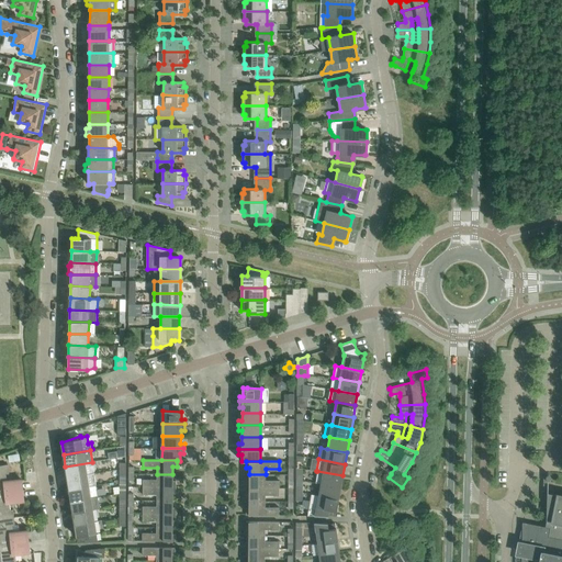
[(67,478),(87,474),(94,473),(92,462),(65,467),(67,478)]
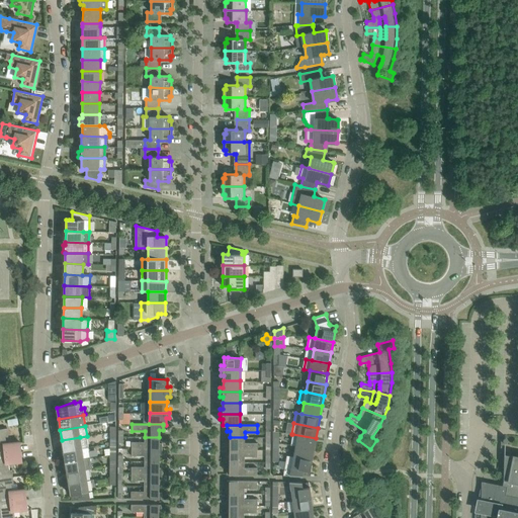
[(0,454),(23,451),(21,451),(20,444),(20,442),(6,444),(5,436),(8,436),(7,428),(0,429),(0,454)]
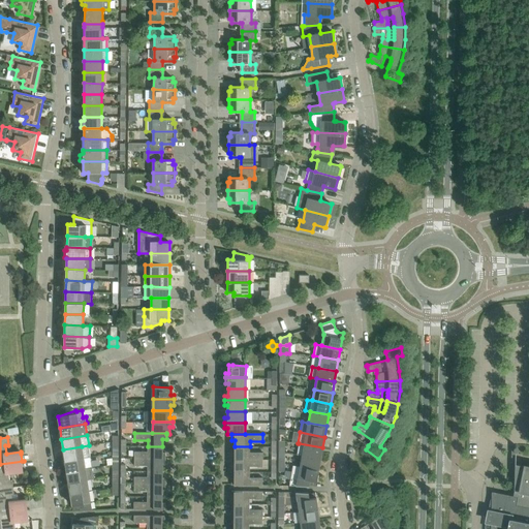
[(302,456),(320,459),(322,447),(299,443),(297,455),(302,456)]
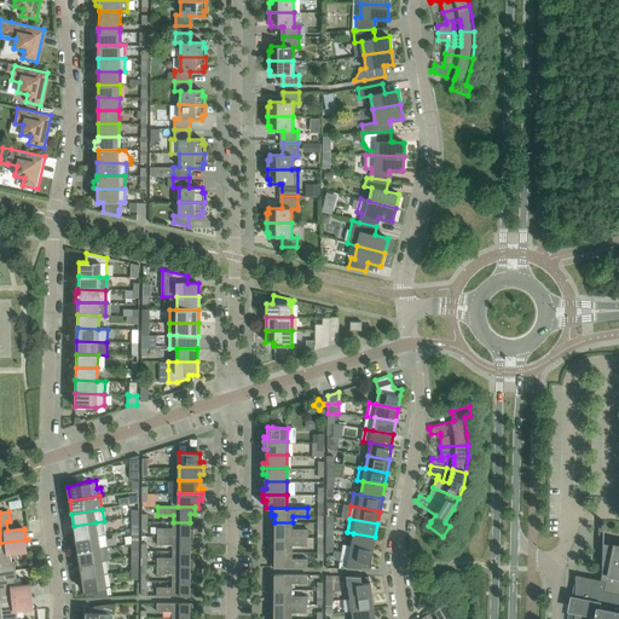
[(104,521),(96,522),(74,526),(76,539),(105,534),(104,521)]
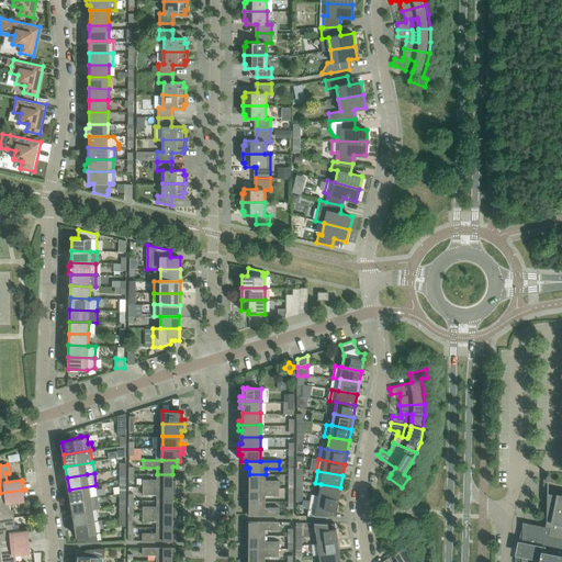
[(172,481),(172,474),(157,474),(157,480),(143,480),(143,487),(176,487),(176,481),(172,481)]
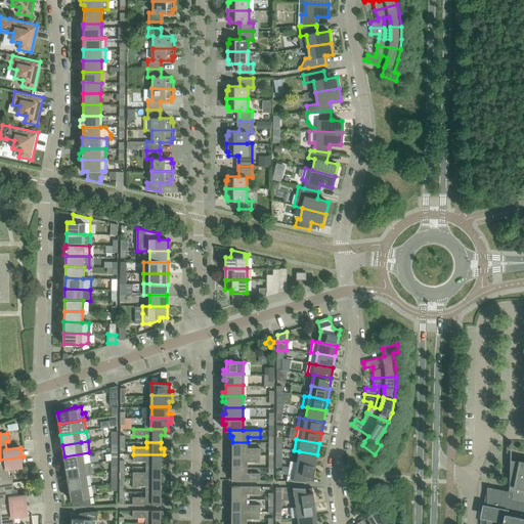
[(229,449),(229,455),(260,455),(260,448),(248,448),(248,442),(232,442),(232,449),(229,449)]
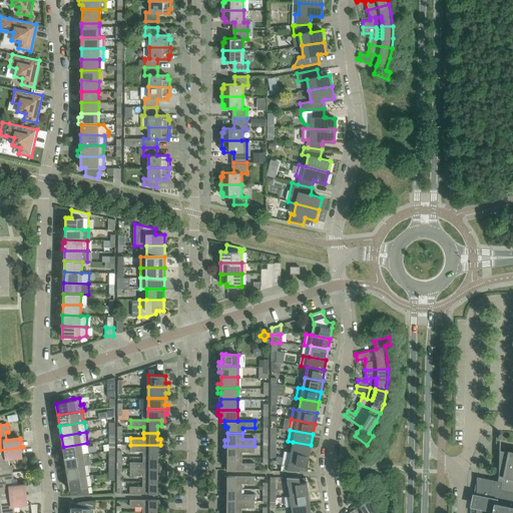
[(309,455),(311,445),(293,442),(291,452),(309,455)]
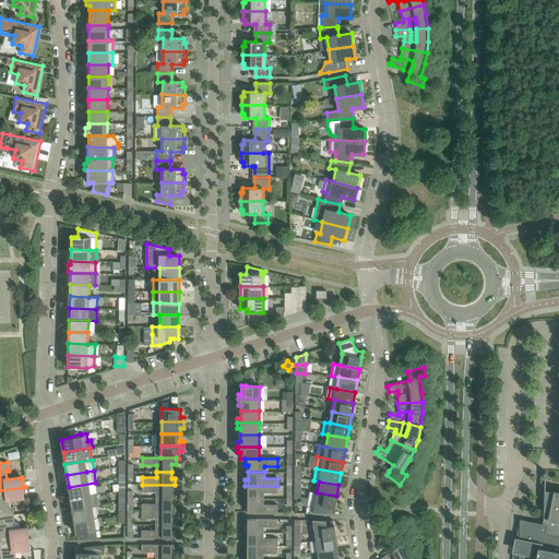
[(70,499),(97,495),(95,483),(69,487),(70,499)]
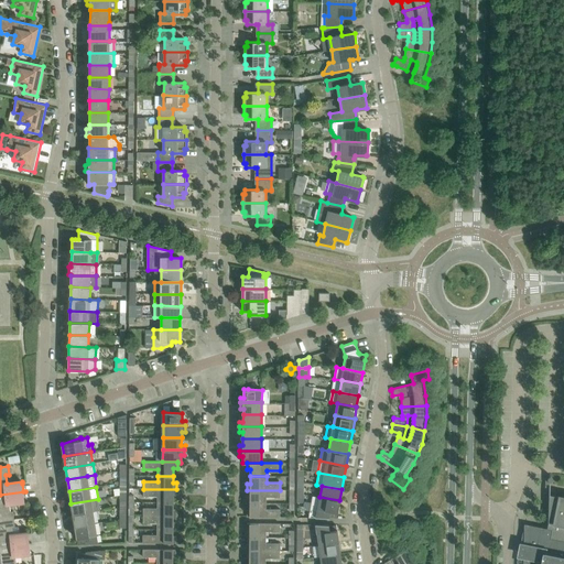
[(156,497),(156,502),(173,502),(173,496),(176,496),(176,489),(143,489),(143,496),(156,497)]
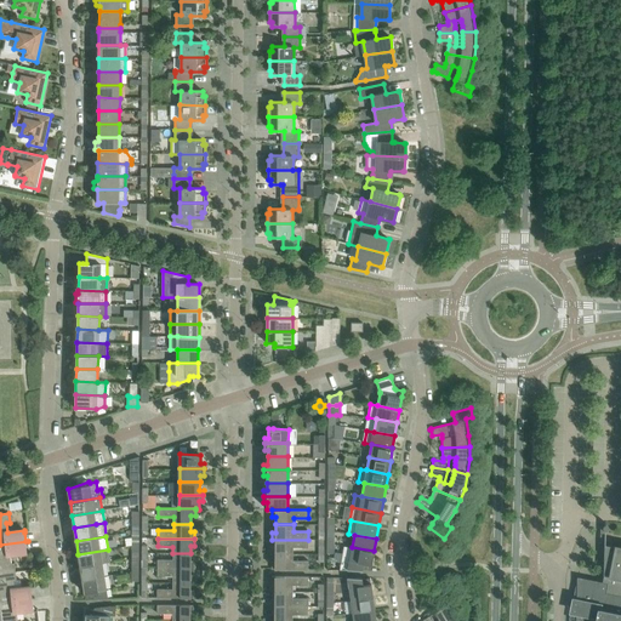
[(275,546),(275,554),(292,554),(292,547),(308,548),(308,540),(272,540),(272,546),(275,546)]
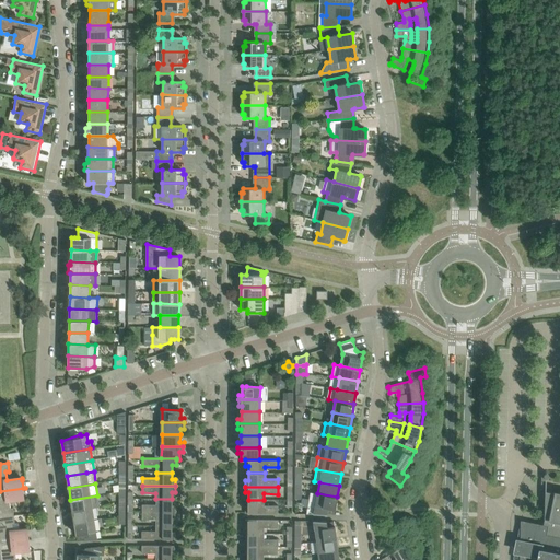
[(0,516),(13,515),(13,509),(10,509),(9,501),(24,499),(24,497),(23,489),(25,489),(25,488),(0,491),(0,516)]
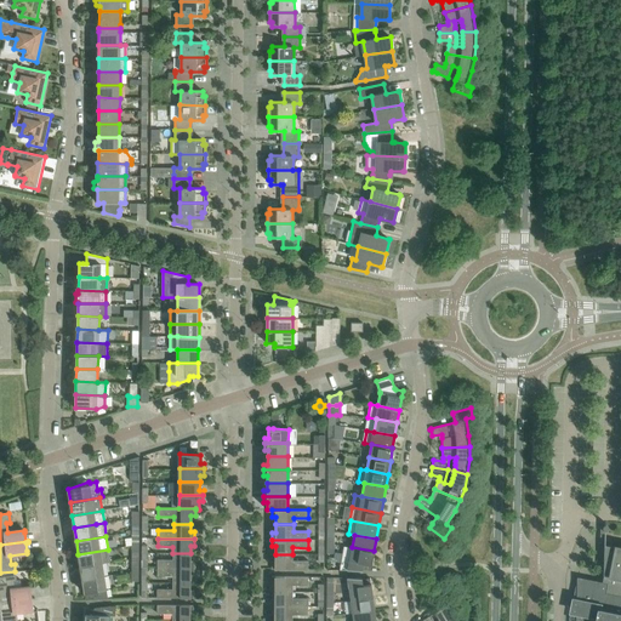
[(604,576),(603,582),(577,577),(576,602),(575,602),(573,610),(576,611),(576,620),(575,620),(573,620),(571,620),(620,620),(620,547),(605,545),(605,543),(604,543),(603,576),(604,576)]
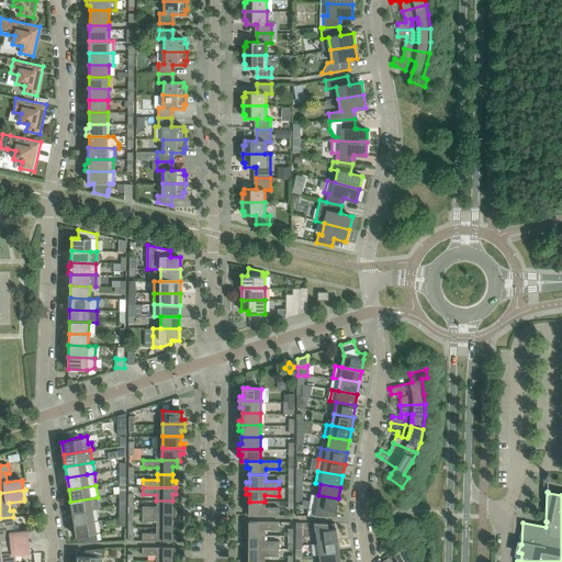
[(308,508),(307,516),(315,516),(328,516),(328,515),(335,516),(336,510),(338,498),(318,495),(311,494),(308,508)]
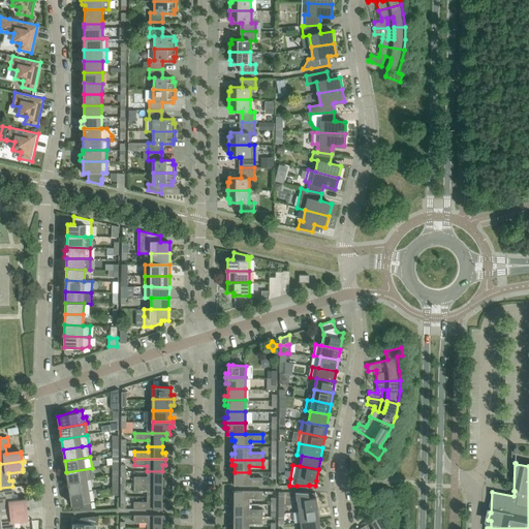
[(68,483),(87,479),(94,478),(92,468),(66,472),(68,483)]
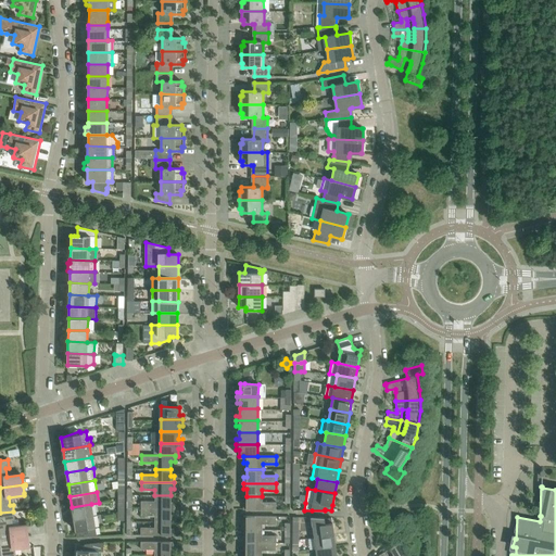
[(171,502),(171,495),(154,495),(154,501),(141,501),(141,508),(174,508),(174,502),(171,502)]
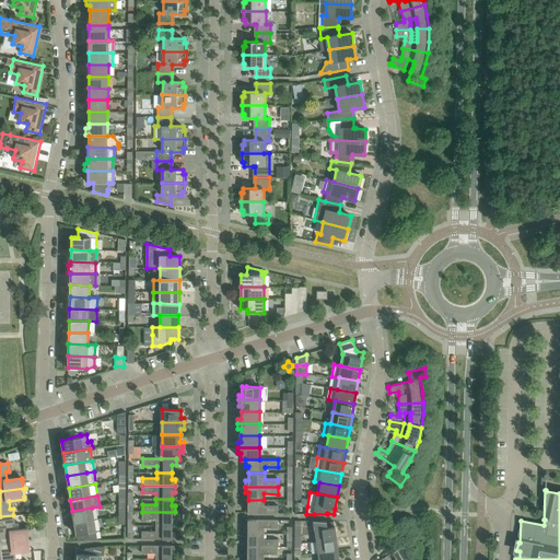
[(245,506),(245,513),(278,513),(278,505),(264,505),(264,500),(248,500),(248,506),(245,506)]
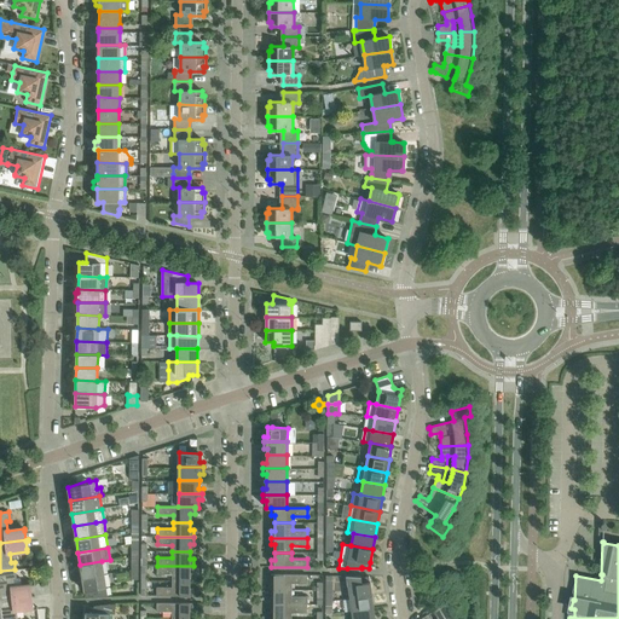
[(80,565),(82,578),(104,574),(102,561),(80,565)]
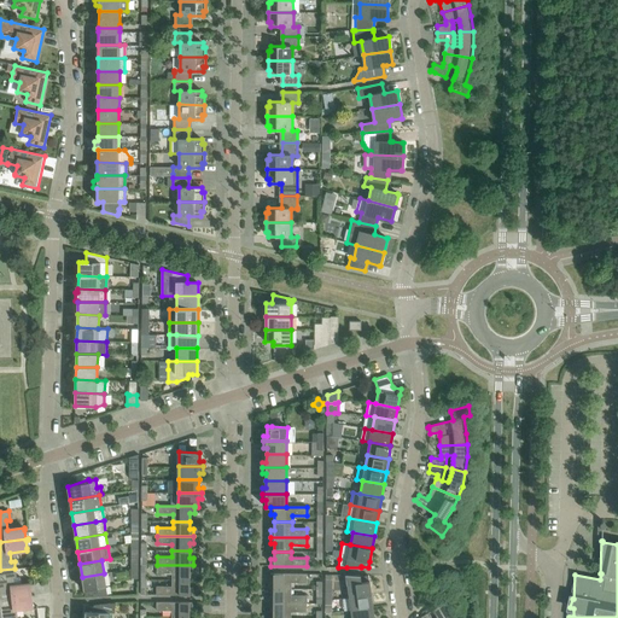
[(172,573),(172,581),(190,581),(190,572),(193,572),(193,565),(157,565),(157,573),(172,573)]
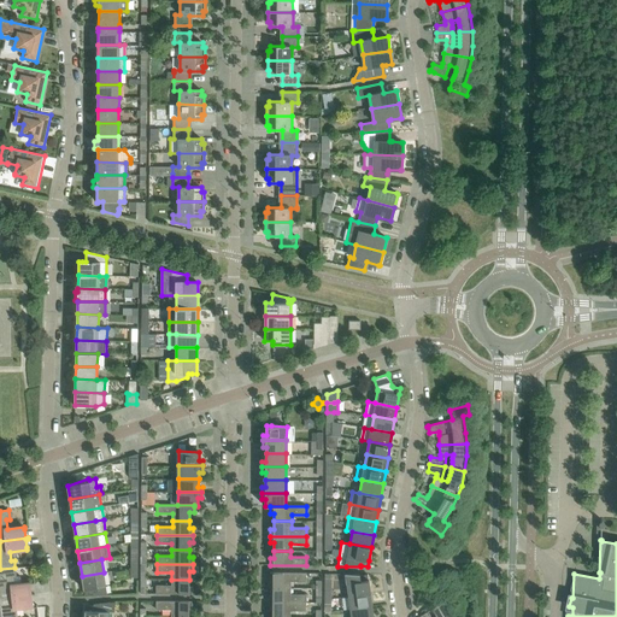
[(15,568),(0,569),(0,595),(0,599),(34,594),(31,594),(30,586),(30,583),(22,585),(21,576),(16,576),(15,568)]
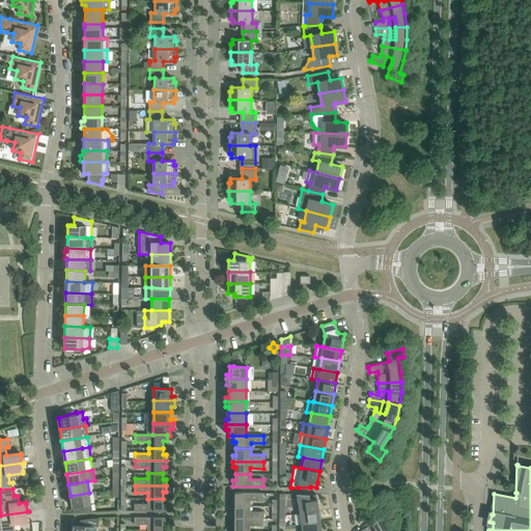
[(92,512),(89,493),(71,496),(73,512),(80,511),(80,512),(92,512)]
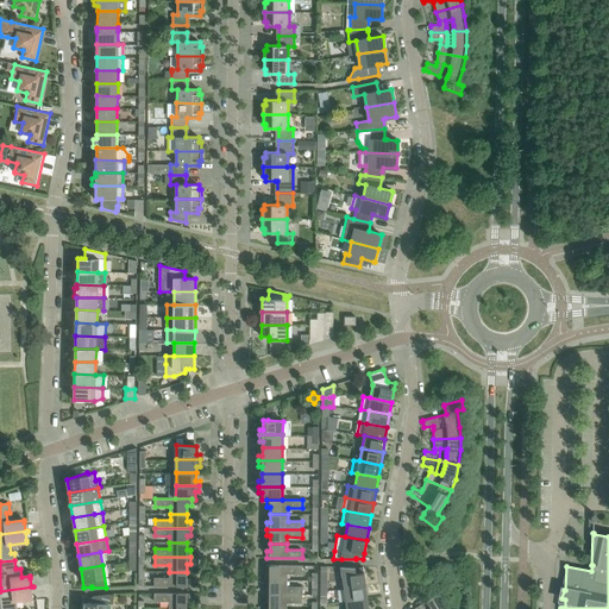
[(302,573),(302,565),(267,565),(267,572),(270,572),(270,579),(287,581),(287,573),(302,573)]
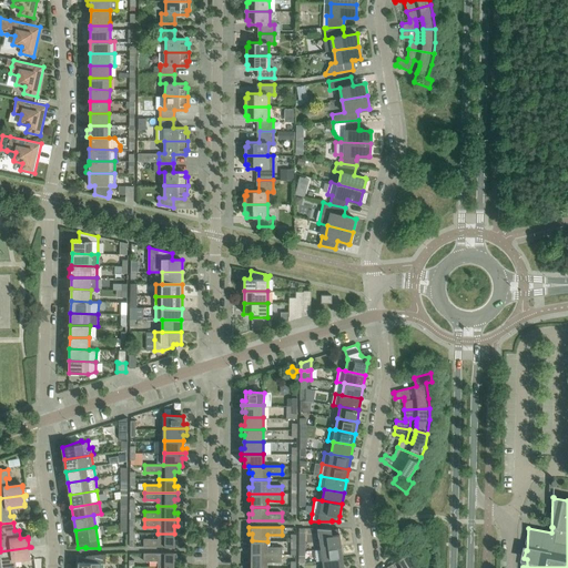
[(340,535),(338,529),(332,529),(331,528),(318,528),(320,537),(321,549),(341,546),(340,535)]
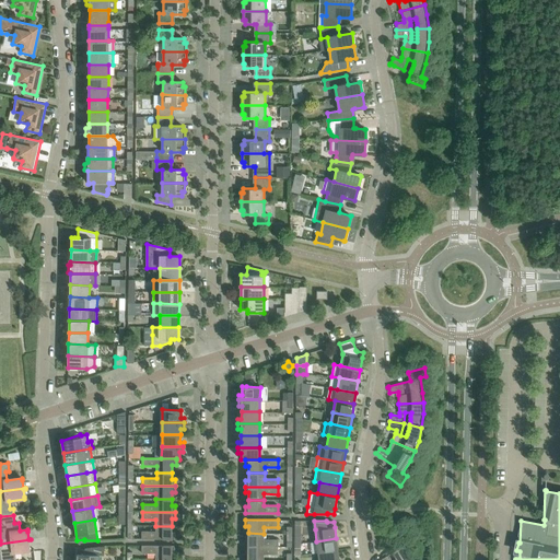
[(141,531),(141,539),(175,539),(175,533),(172,533),(172,526),(155,526),(155,532),(141,531)]
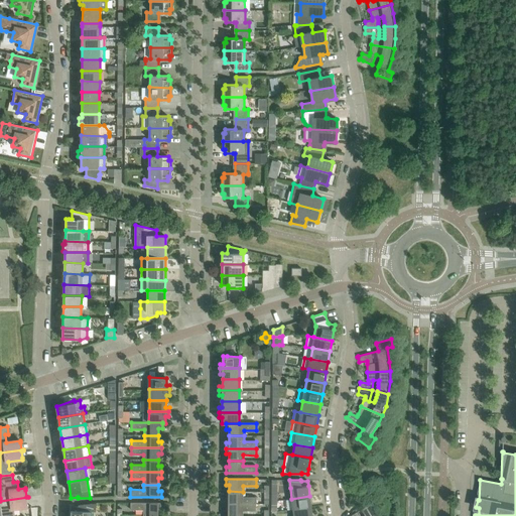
[(226,498),(225,504),(256,504),(256,497),(243,497),(243,492),(229,491),(229,498),(226,498)]
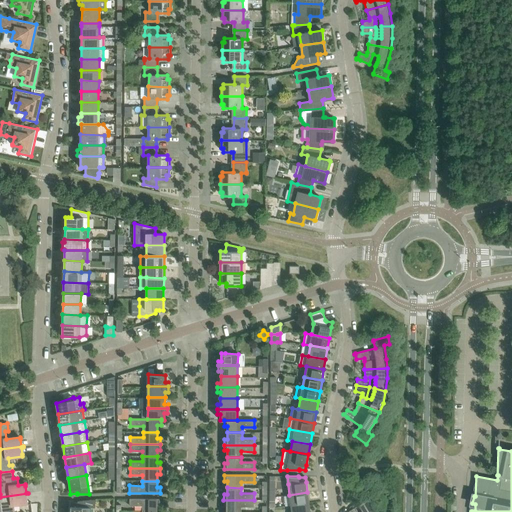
[(374,511),(368,499),(372,496),(368,489),(355,498),(359,505),(347,511),(374,511)]
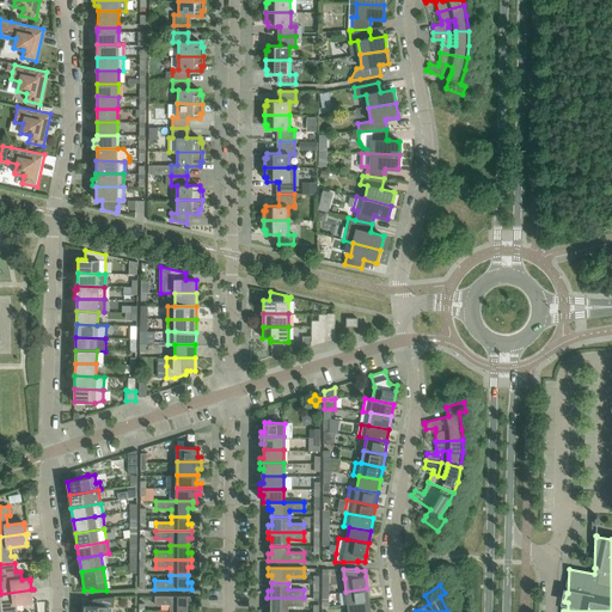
[(369,601),(367,588),(346,592),(348,604),(369,601)]
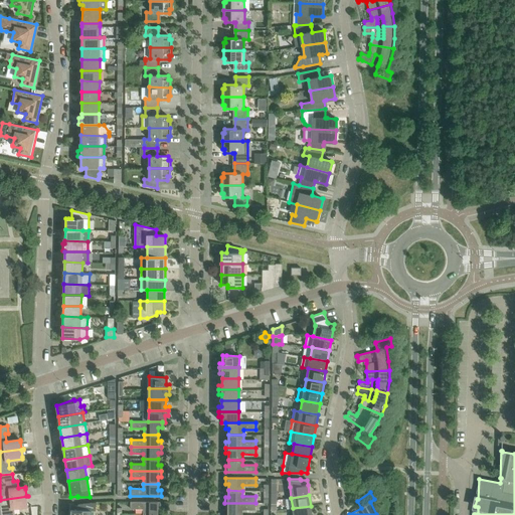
[(27,506),(27,504),(26,497),(28,497),(28,496),(0,500),(2,514),(17,514),(15,514),(14,508),(27,506)]
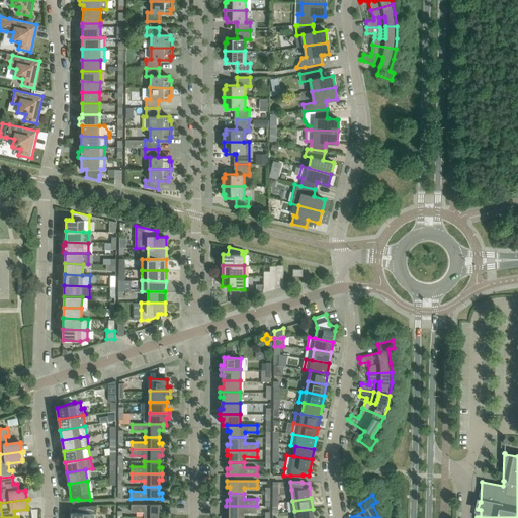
[(72,508),(71,517),(89,517),(90,514),(96,514),(96,505),(90,506),(78,507),(78,508),(72,508)]
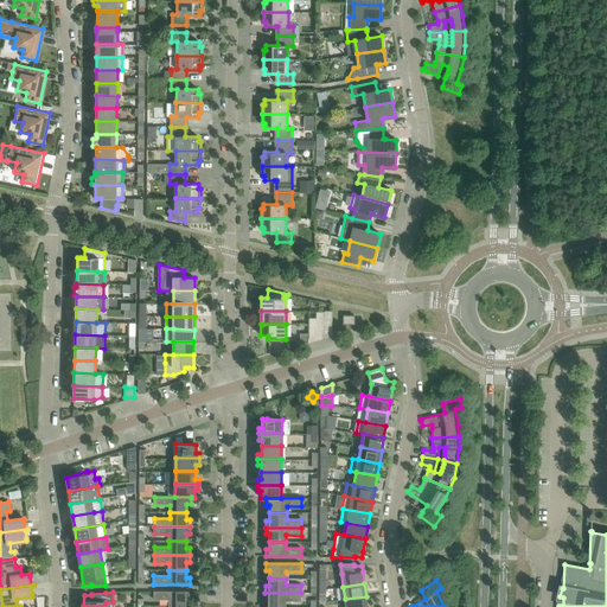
[(189,599),(190,592),(153,592),(153,600),(168,600),(168,606),(185,606),(185,599),(189,599)]
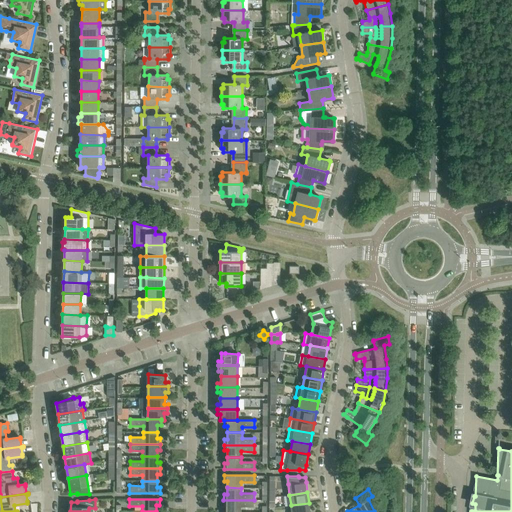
[(226,506),(226,511),(239,511),(240,511),(241,507),(254,507),(254,500),(223,500),(223,506),(226,506)]
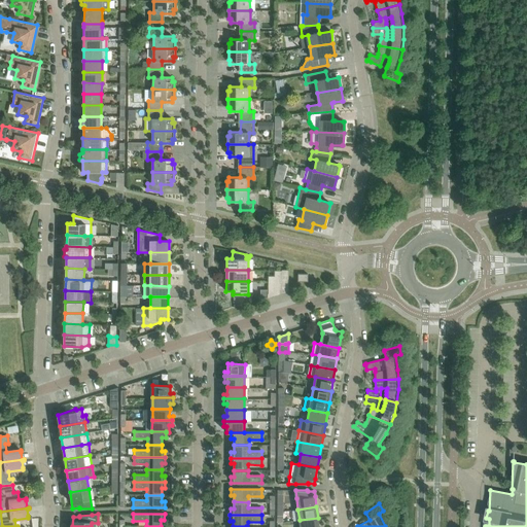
[(300,520),(300,526),(318,526),(318,518),(300,520)]
